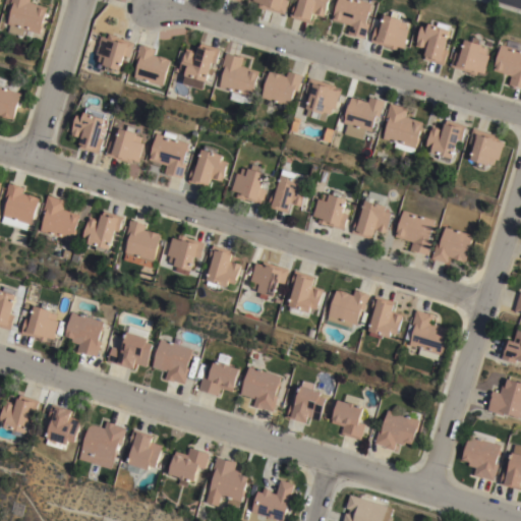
[(6,23),(13,2),(10,1),(10,0),(30,0),(30,1),(47,7),(39,34),(33,33),(31,38),(30,40),(27,40),(25,40),(24,37),(26,31),(24,30),(22,36),(6,31),(8,24),(6,23)]
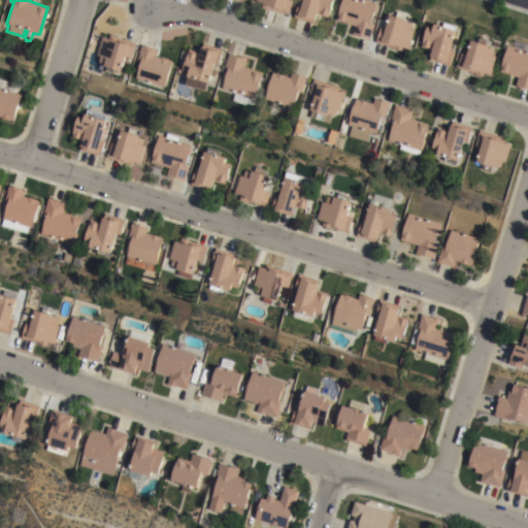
[(261,5),(262,2),(256,0),(292,0),(288,13),(261,5)]
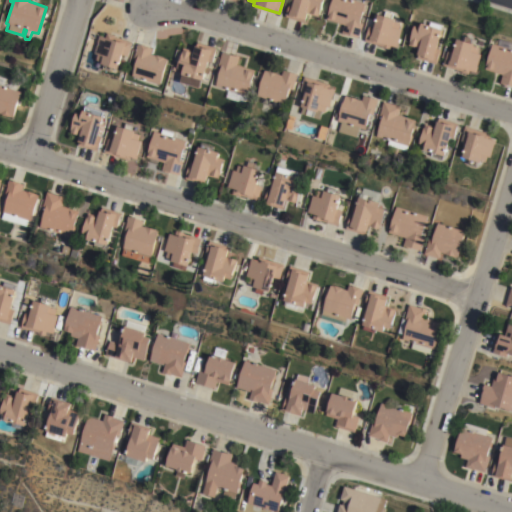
[(289,3),(292,4),(293,0),(323,0),(319,16),(307,13),(305,22),(285,16),(289,3)]
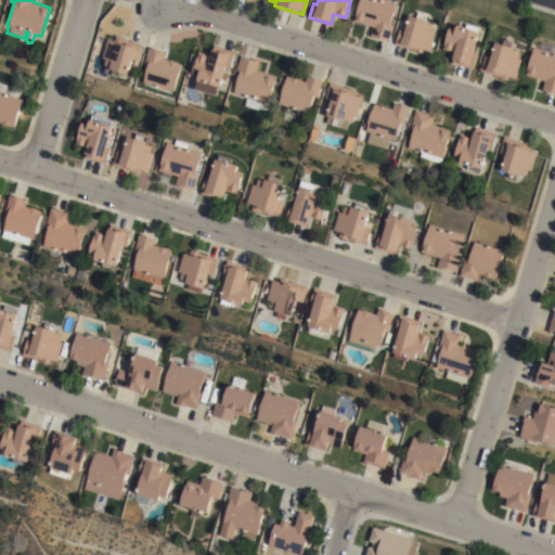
[(390,24),(395,25),(389,40),(365,33),(368,24),(353,20),(359,0),(386,0),(397,3),(390,24)]
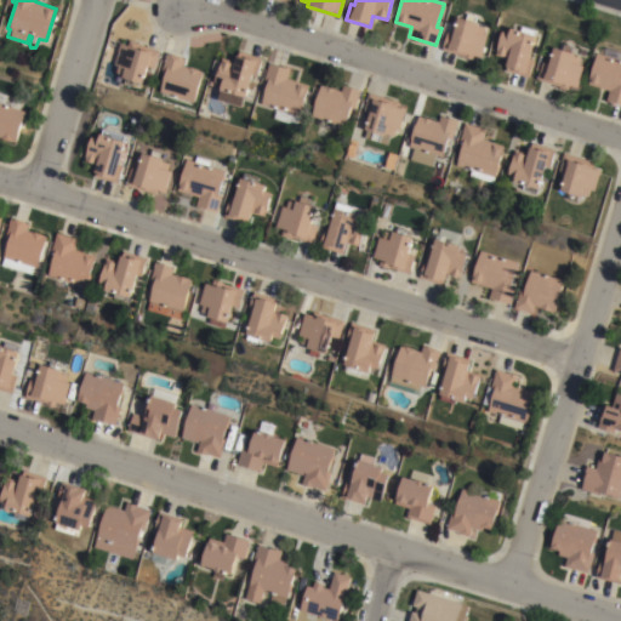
[(468,18),(469,13),(478,16),(477,21),(480,22),(479,24),(486,27),(484,34),(489,35),(482,56),(474,53),(473,58),(443,49),(448,30),(455,33),(460,16),(468,18)]
